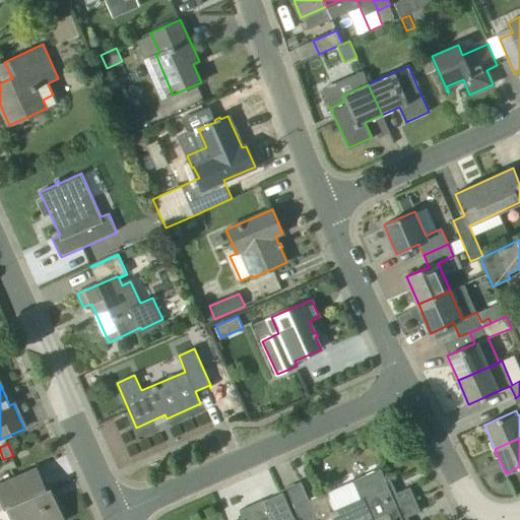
[(8,507),(13,519),(65,519),(51,488),(47,490),(38,467),(0,483),(0,498),(5,508),(8,507)]
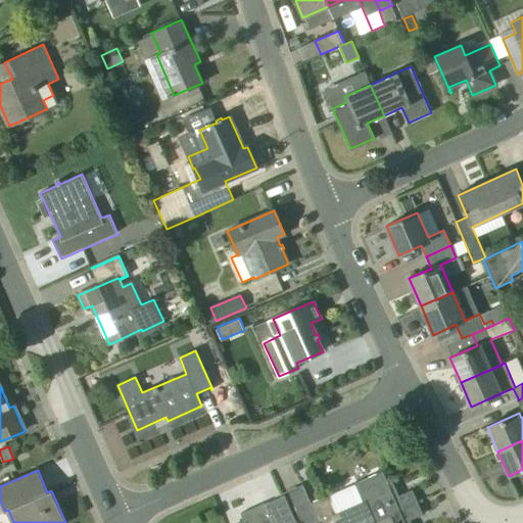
[(369,522),(417,502),(412,490),(398,495),(393,483),(388,485),(382,471),(353,484),(354,485),(355,484),(363,502),(336,513),(329,495),(310,504),(310,505),(297,510),(301,519),(307,522),(369,522)]
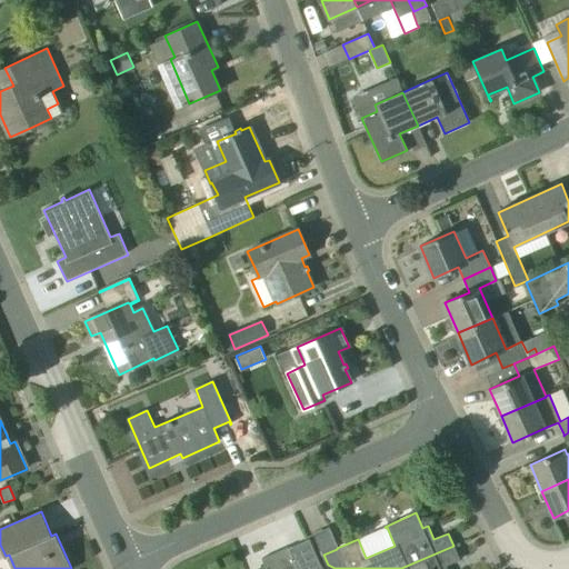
[(447,568),(446,566),(460,560),(453,546),(401,568),(447,568)]
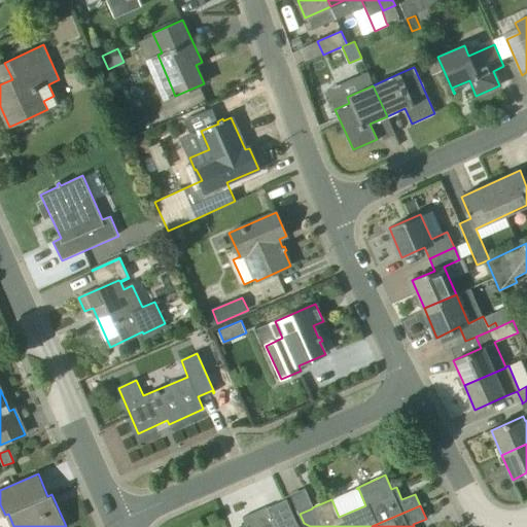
[(276,526),(268,506),(242,518),(246,526),(244,526),(276,526)]
